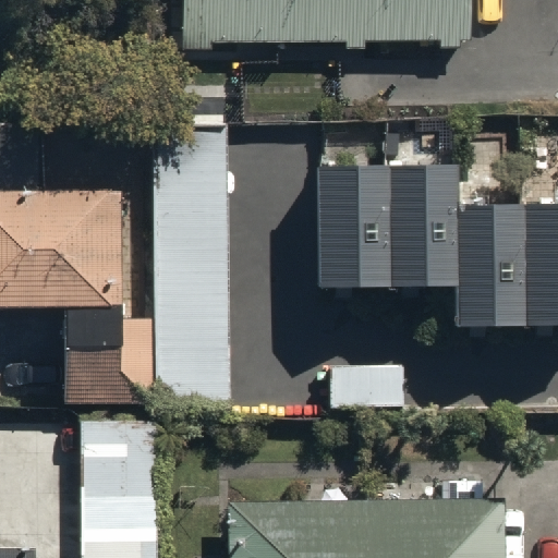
[(557,0),(179,0),(179,51),(213,51),(213,43),(343,44),(343,48),(364,49),(364,41),(439,41),(439,48),(460,48),(460,39),(468,39),(468,0),(557,0)]
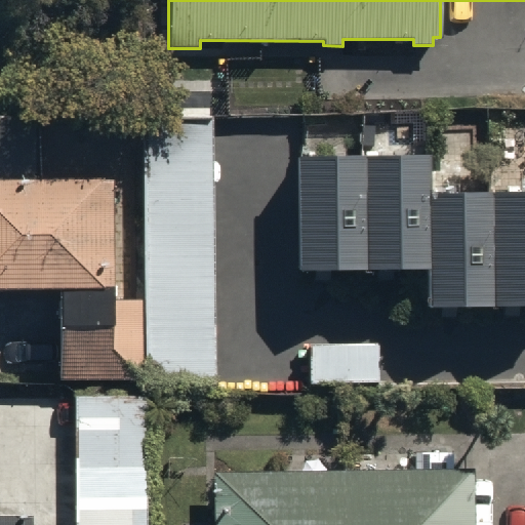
[(215,386),(213,119),(146,119),(148,387),(215,386)]
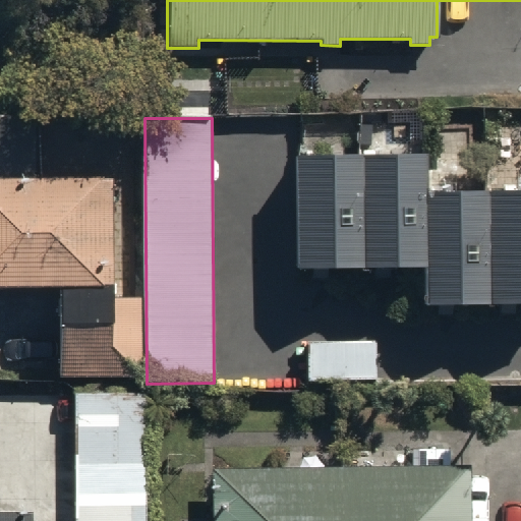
[(423,149),(288,150),(289,269),(421,268),(422,300),(520,299),(520,187),(424,189),(423,149)]
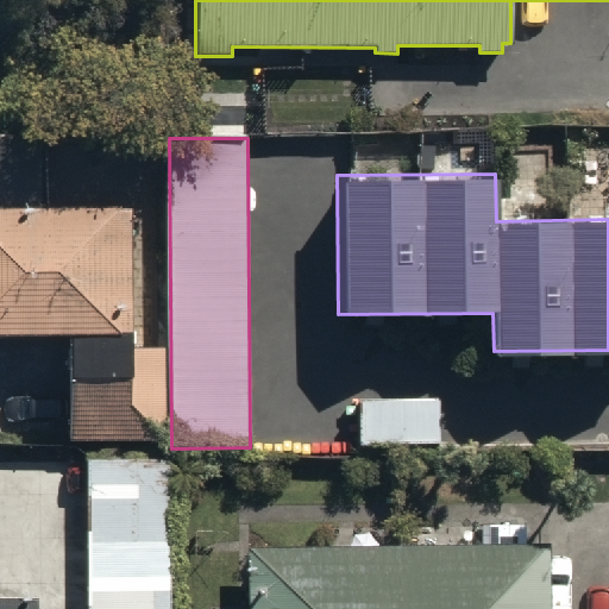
[(0,332),(64,333),(64,439),(165,439),(165,346),(127,346),(127,206),(0,206),(0,332)]
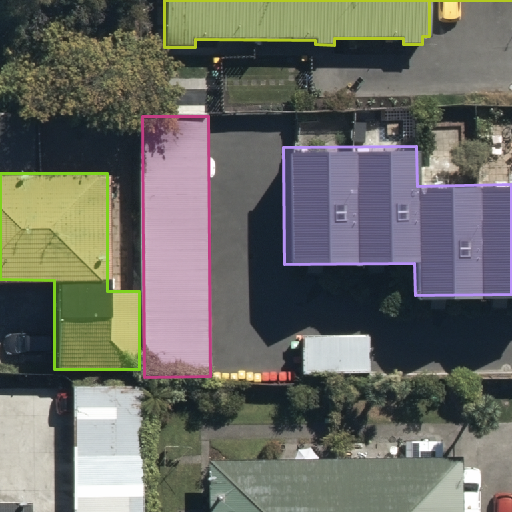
[(368,334),(300,335),(301,374),(369,373),(368,334)]
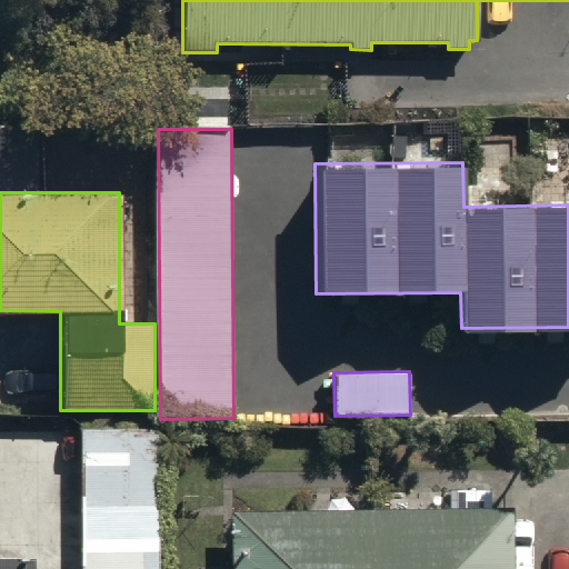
[(156,568),(156,428),(82,428),(82,568),(156,568)]
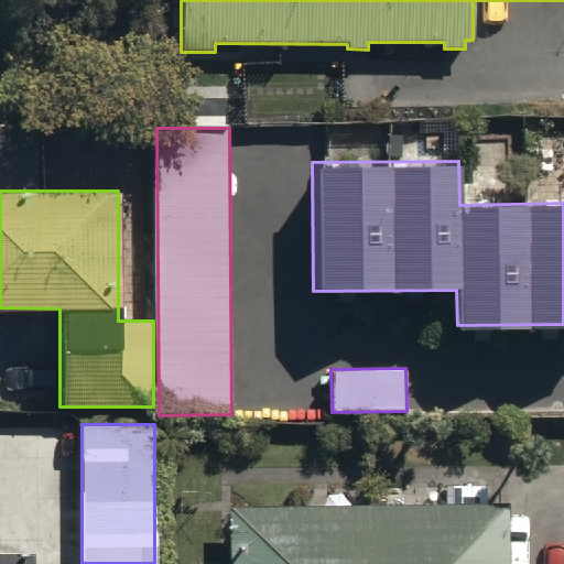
[(506,563),(506,501),(229,503),(229,563),(506,563)]
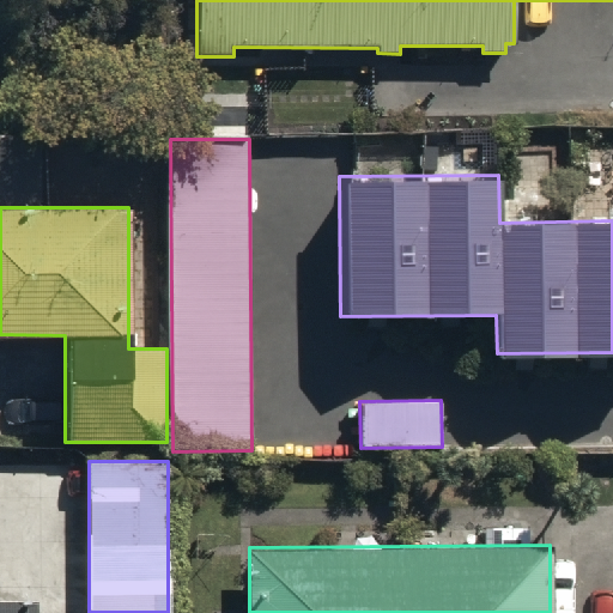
[(35,612),(35,600),(0,600),(0,612),(35,612)]
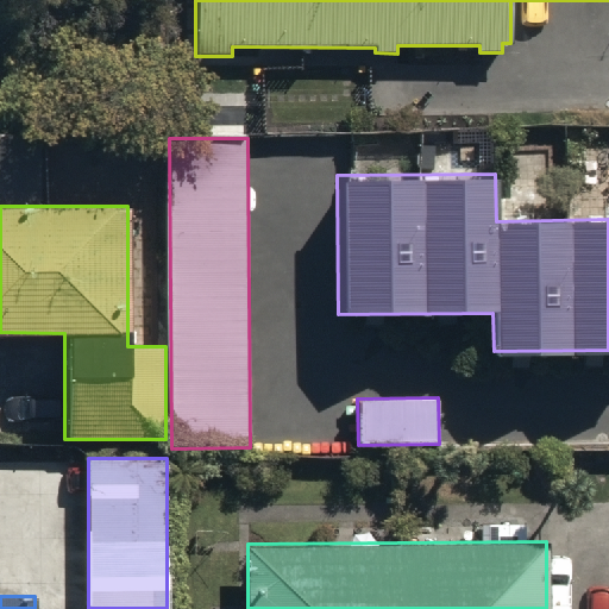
All buildings are outlined.
